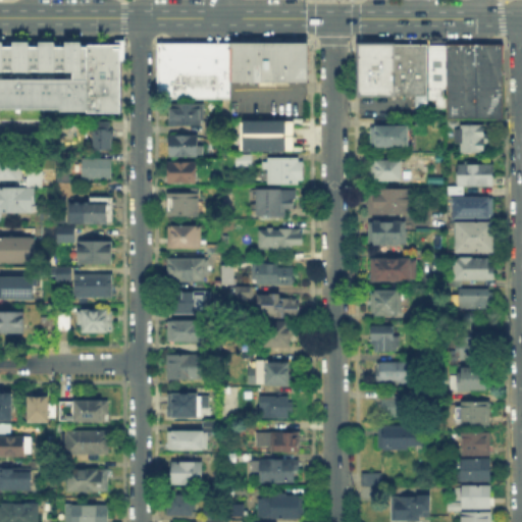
[(34,38),(34,70),(0,70),(0,40),(2,40),(2,38),(4,38),(12,38),(12,40),(29,40),(29,38),(34,38)]
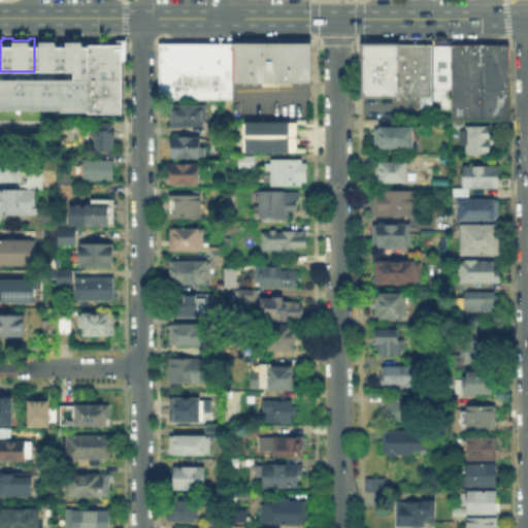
[(55,71),(34,71),(34,38),(38,38),(38,40),(55,40),(55,71)]
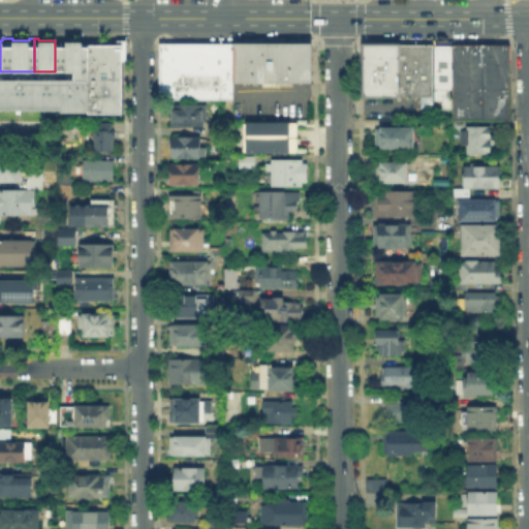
[(87,41),(87,71),(72,71),(55,71),(55,40),(55,38),(65,38),(65,40),(82,40),(82,38),(87,38),(87,41)]
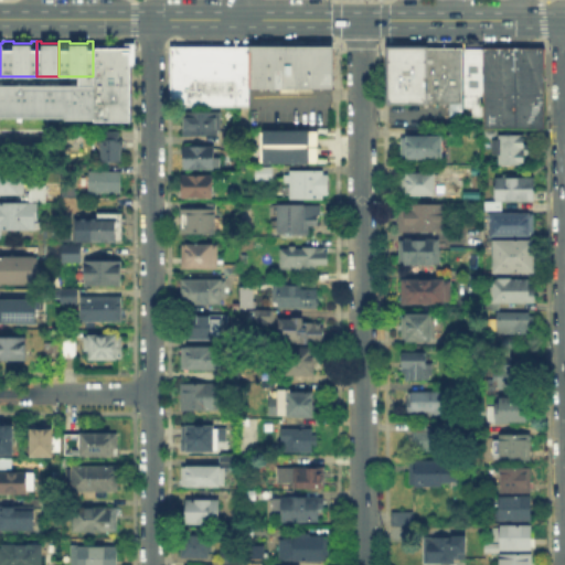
[(93,76),(93,44),(121,44),(121,41),(132,41),(132,64),(128,64),(128,76),(93,76)]
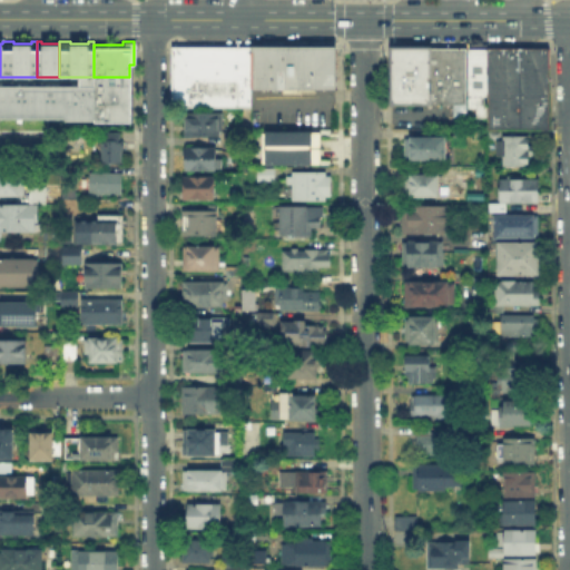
[(192,106),(169,106),(170,45),(192,45),(192,106)]
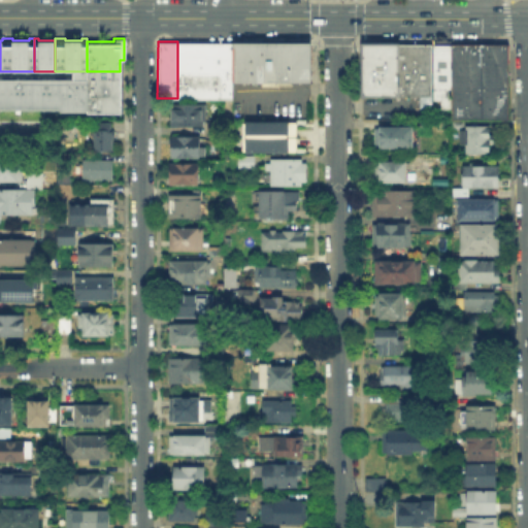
[(206,98),(177,98),(177,41),(207,41),(206,98)]
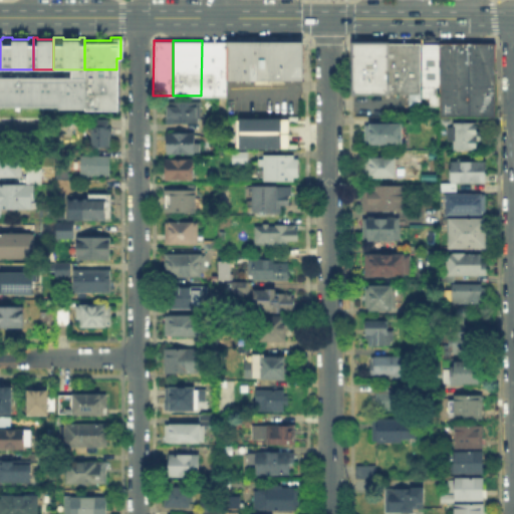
[(202,40),(225,40),(225,59),(225,79),(225,95),(201,95),(202,40)]
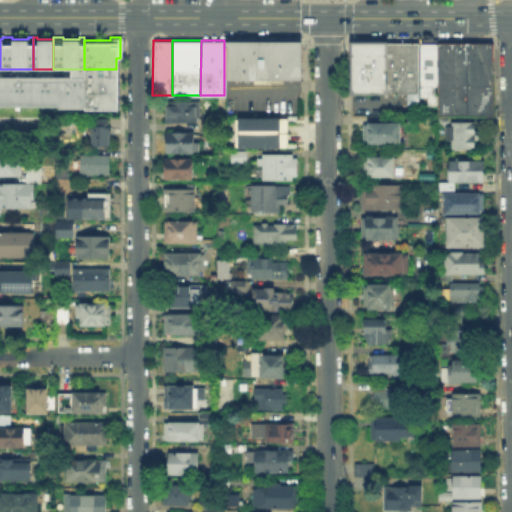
[(300,59),(300,79),(224,79),(224,59),(258,59),(259,40),(265,40),(265,59),(278,59),(300,59)]
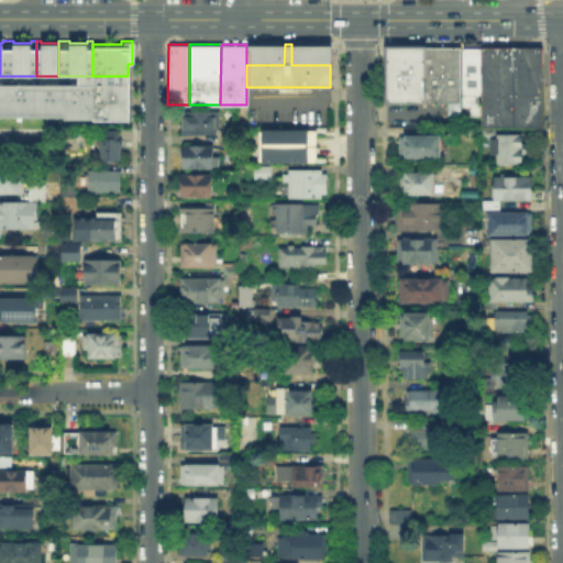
[(246,65),(246,44),(285,44),(284,65),(246,65)]
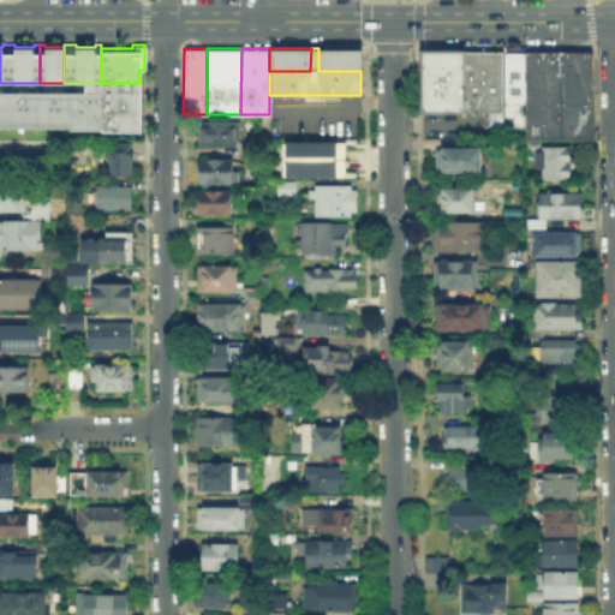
[(334,71),(318,71),(318,48),(334,49),(334,71)]
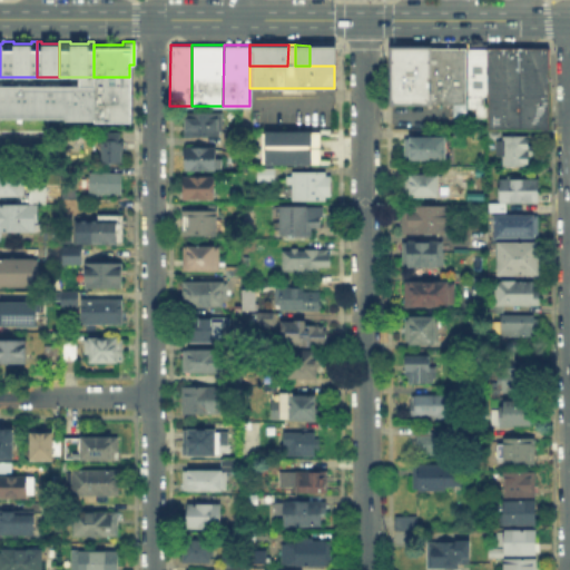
[(310,66),(310,46),(334,46),(334,66),(310,66)]
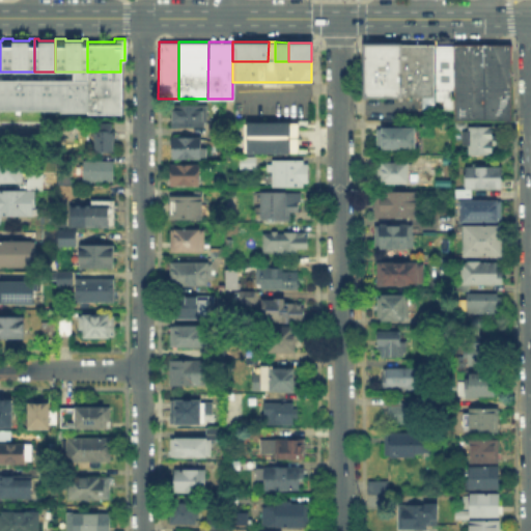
[(378,43),(382,44),(382,70),(399,70),(399,95),(362,95),(362,70),(378,70),(378,43)]
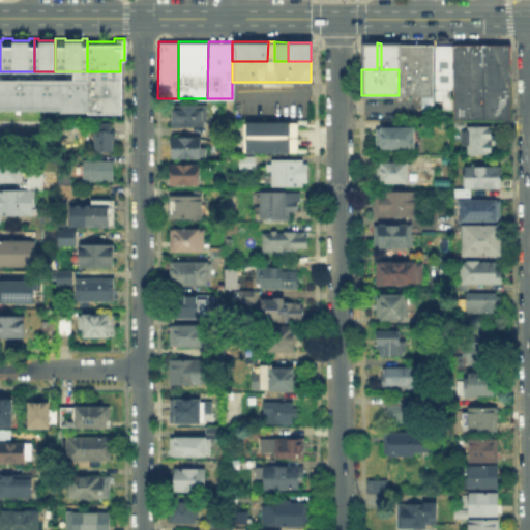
[(361,69),(361,42),(377,42),(377,69),(361,69)]
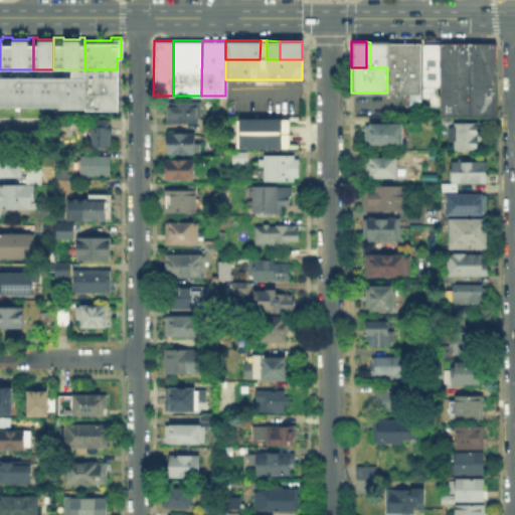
[(387,67),(370,67),(370,42),(387,42),(387,67)]
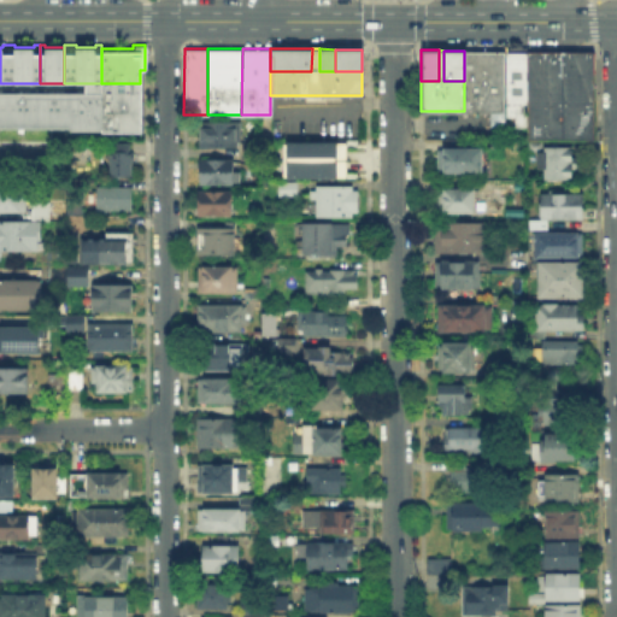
[(479,111),(464,111),(464,81),(464,51),(479,51),(479,111)]
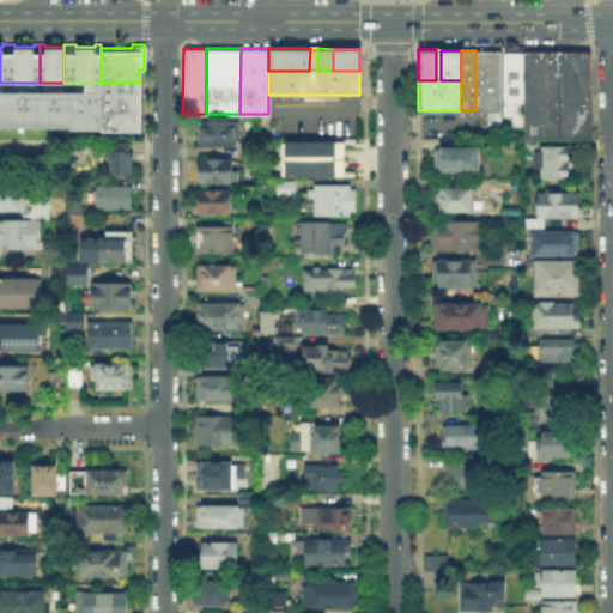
[(475,50),(499,50),(499,115),(499,123),(484,123),(484,110),(475,110),(475,50)]
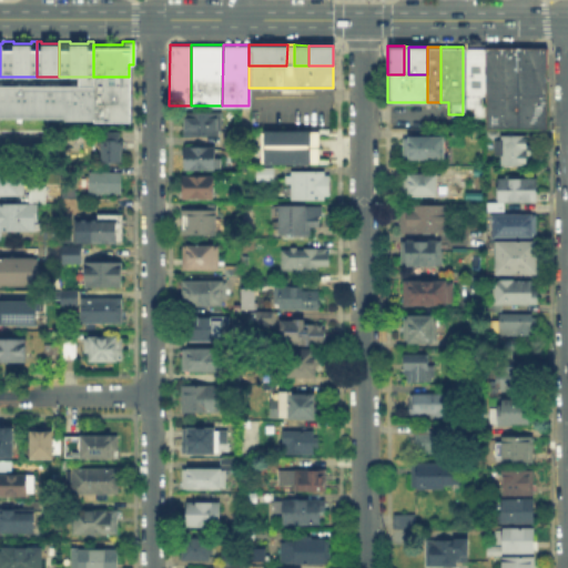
[(463,107),(463,47),(484,47),(484,115),(472,115),(472,107),(463,107)]
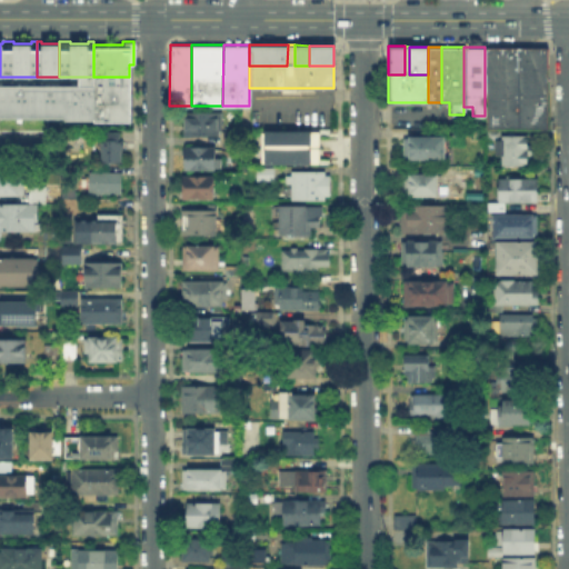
[(485,116),(485,47),(545,47),(545,128),(485,128),(485,116)]
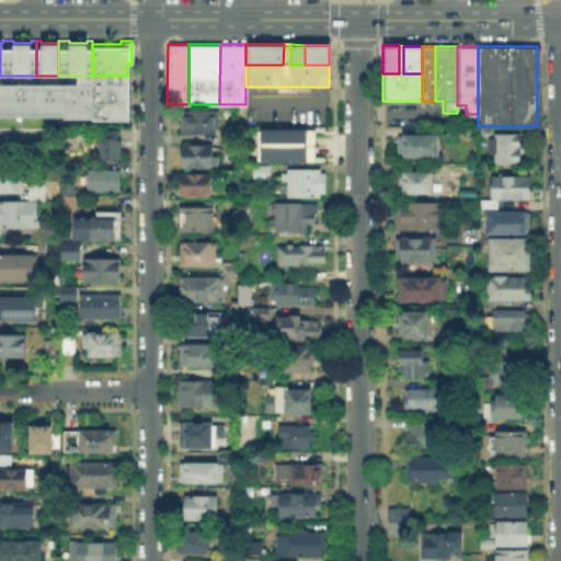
[(92,76),(127,76),(127,119),(63,119),(64,116),(45,116),(45,127),(0,127),(0,83),(77,83),(77,76),(92,76)]
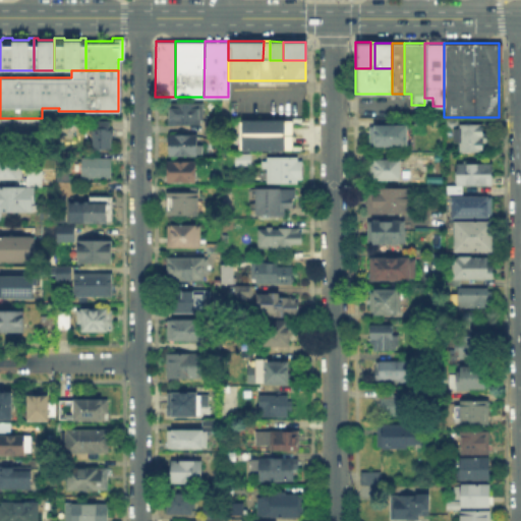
[(166,123),(167,115),(168,115),(169,102),(201,102),(201,123),(166,123)]
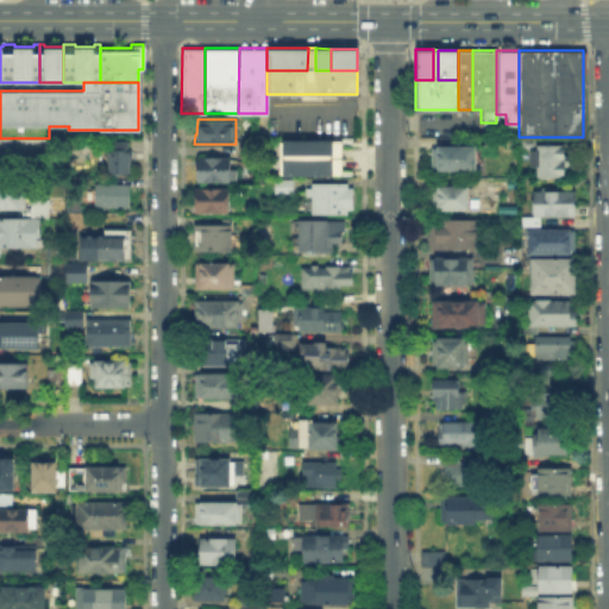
[(100,139),(126,139),(126,173),(100,173),(100,139)]
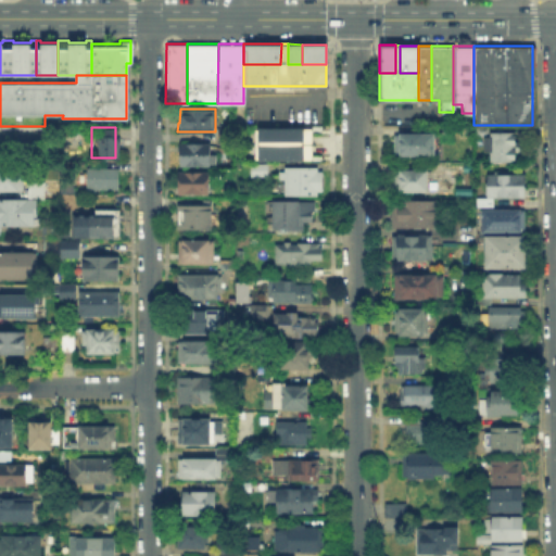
[(274,153),(274,142),(278,142),(278,130),(315,131),(315,144),(312,144),(312,160),(290,160),(290,153),(274,153)]
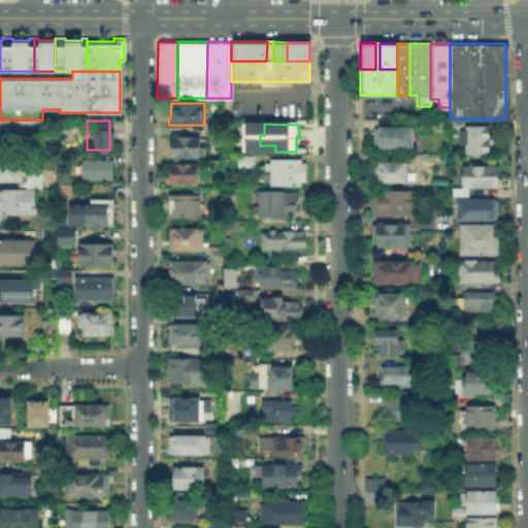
[(491,127),(491,156),(467,156),(467,145),(461,145),(461,133),(467,133),(467,127),(491,127)]
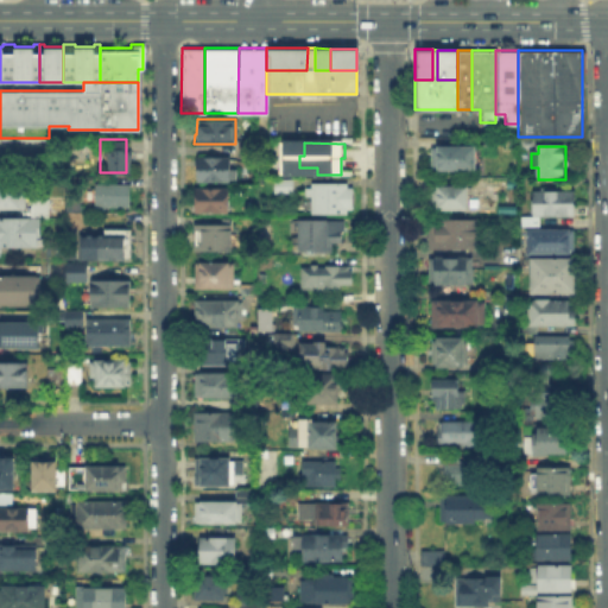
[(434,150),(474,151),(474,171),(434,170),(434,150)]
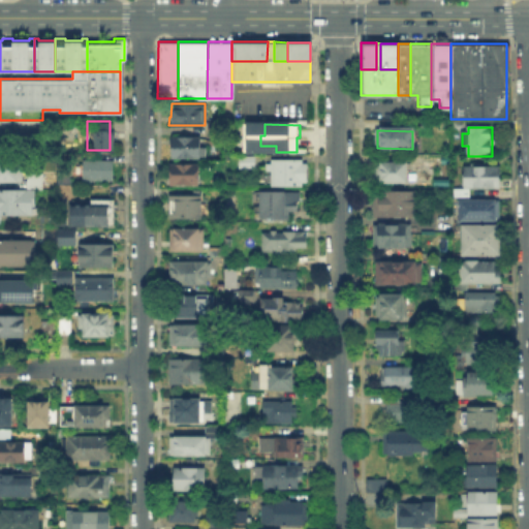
[(197,135),(197,146),(204,146),(204,156),(168,155),(169,135),(197,135)]
